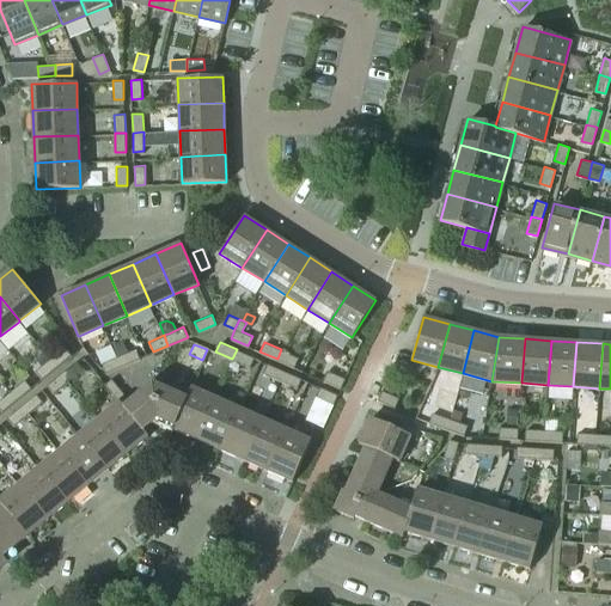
[(56,366),(71,354),(65,347),(50,359),(56,366)]
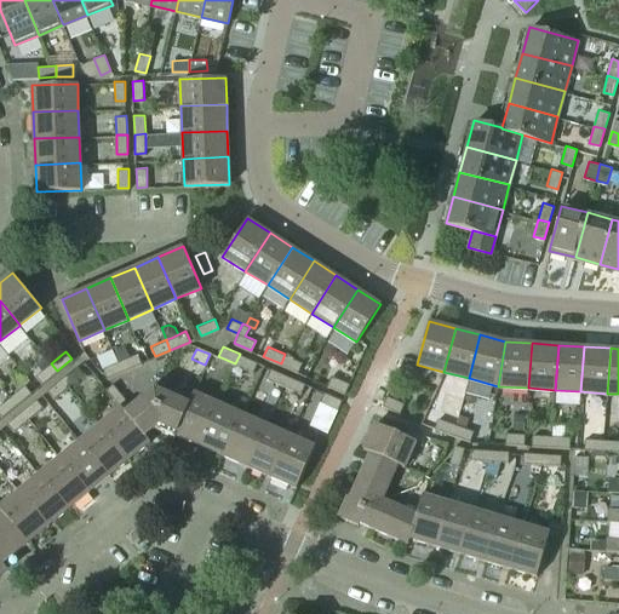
[(122,371),(142,362),(137,353),(118,361),(122,371)]
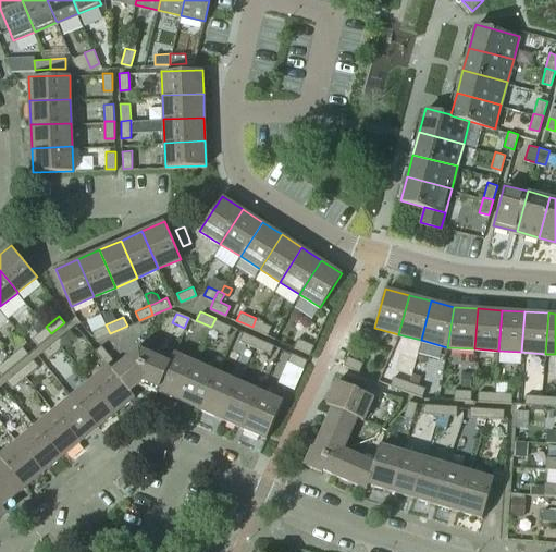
[(227,334),(232,324),(215,318),(211,327),(227,334)]
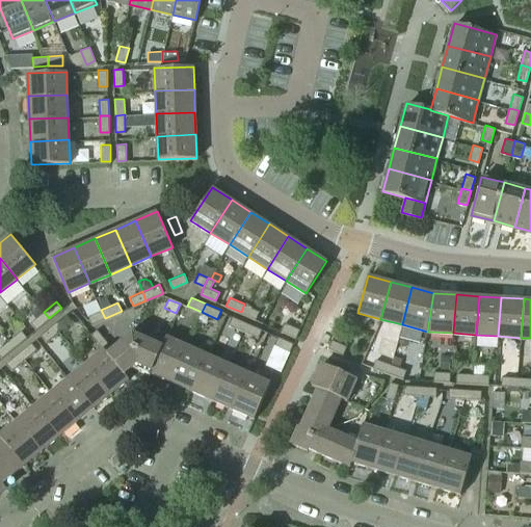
[(256,319),(260,311),(244,304),(241,312),(256,319)]
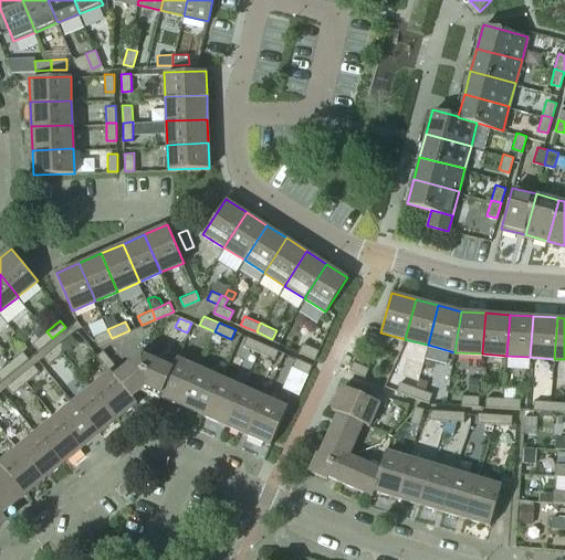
[(97,344),(112,338),(107,329),(94,335),(97,344)]
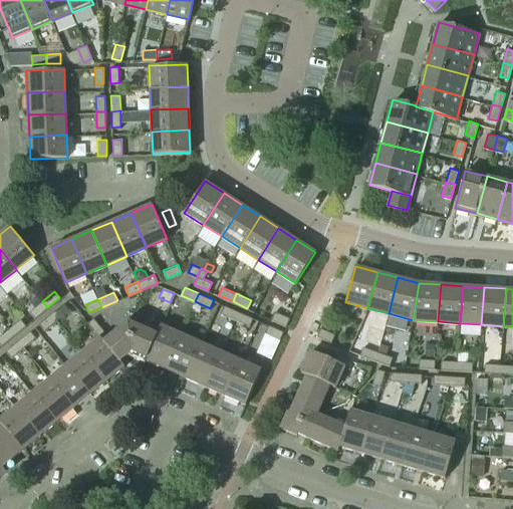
[(35,317),(47,307),(42,301),(30,310),(35,317)]
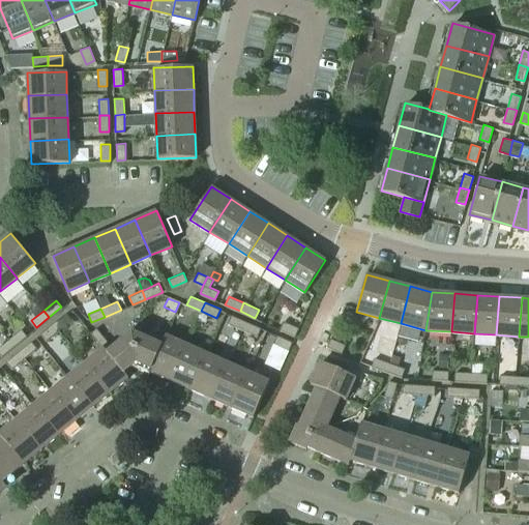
[(59,329),(71,319),(66,313),(54,322),(59,329)]
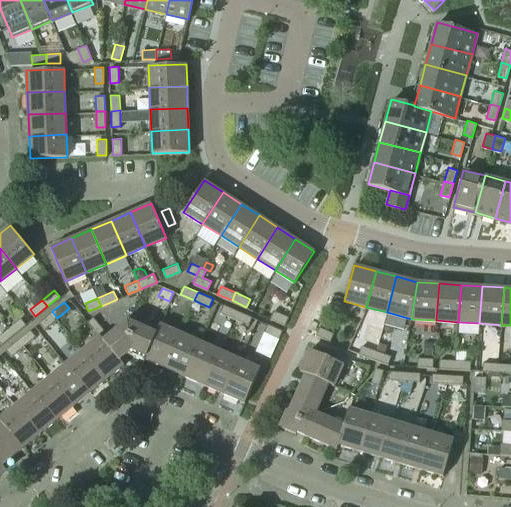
[(234,318),(238,310),(223,303),(220,311),(234,318)]
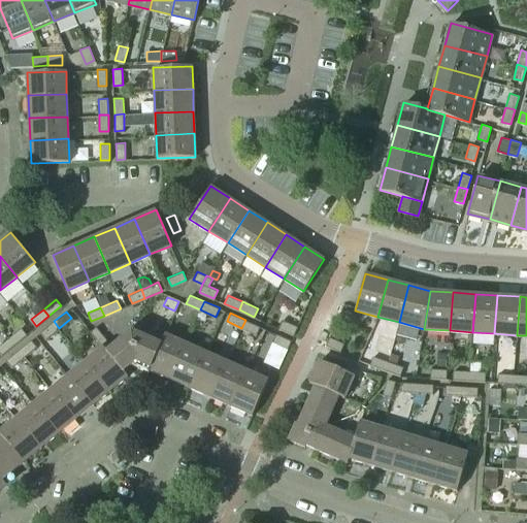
[(293,334),(295,331),(297,325),(283,319),(278,328),(293,334)]
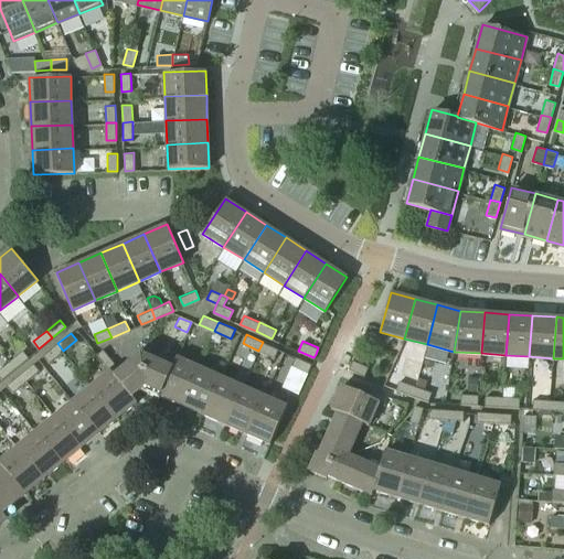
[(274,357),(278,348),(263,342),(258,351),(274,357)]
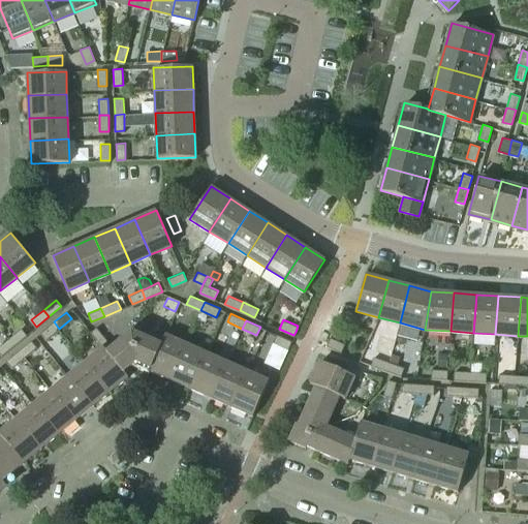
[(47,338),(59,329),(54,321),(40,332),(47,338)]
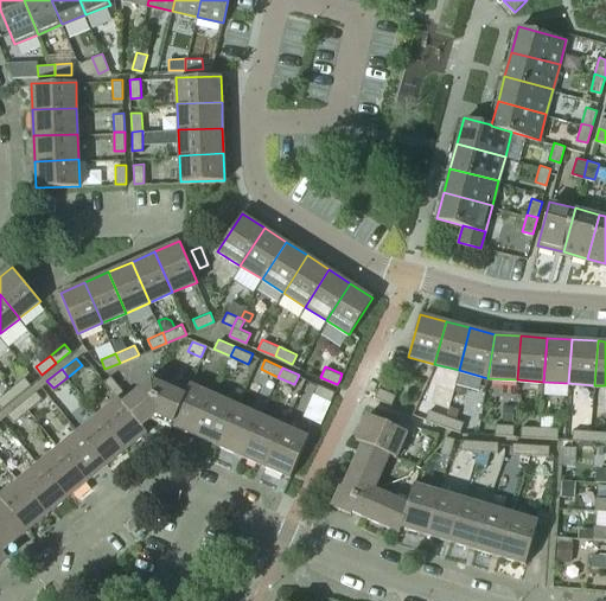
[(129,397),(110,375),(104,381),(119,397),(141,426),(142,426),(152,417),(171,427),(172,424),(171,423),(184,395),(151,379),(147,389),(142,388),(129,397)]
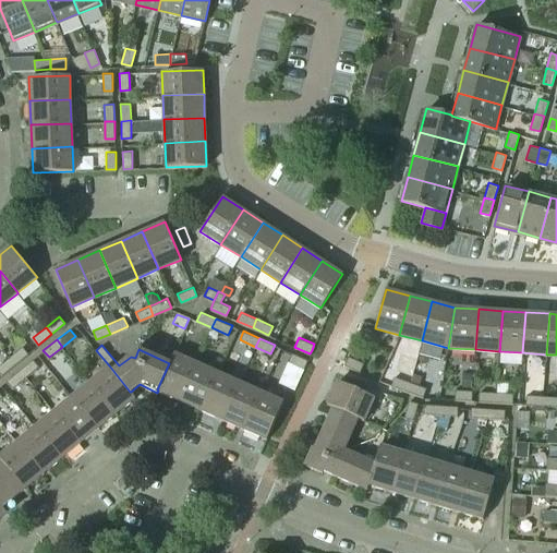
[(15,364),(28,353),(22,346),(9,357),(15,364)]
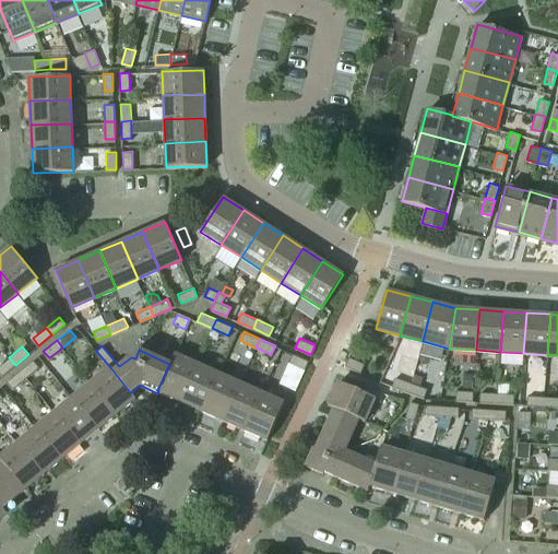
[(180,401),(197,363),(175,353),(169,364),(157,390),(158,391),(180,401)]
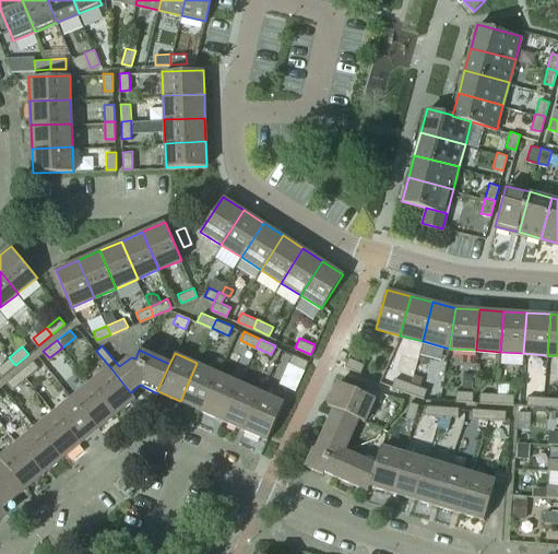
[(305,369),(308,362),(308,360),(293,353),(288,362),(305,369)]
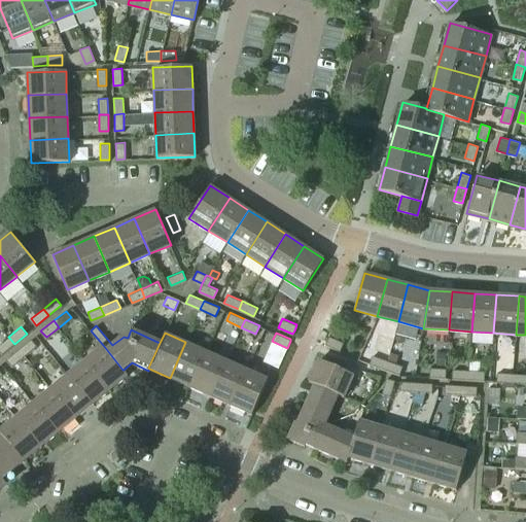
[(340,351),(344,343),(328,336),(325,344),(340,351)]
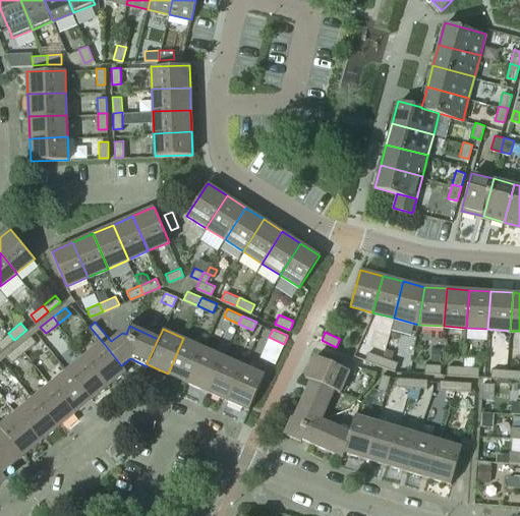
[(0,347),(2,350),(14,340),(8,333),(0,340),(0,347)]
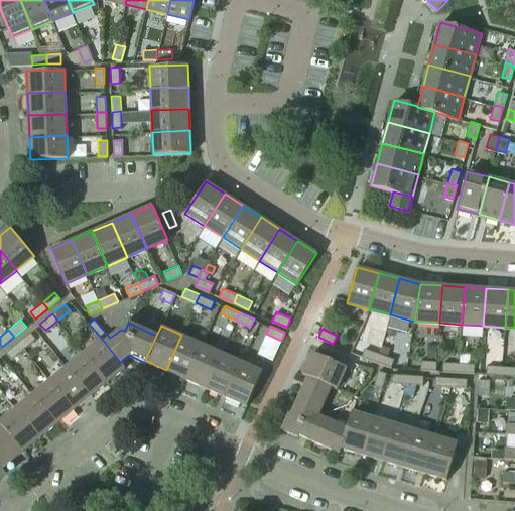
[(23,348),(35,338),(30,332),(18,342),(23,348)]
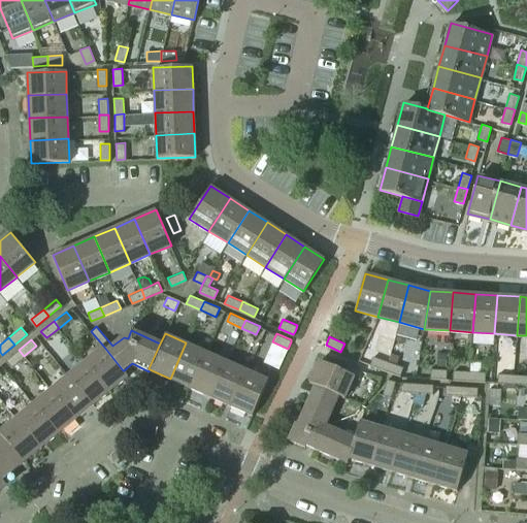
[(190,387),(206,352),(186,342),(170,379),(190,387)]
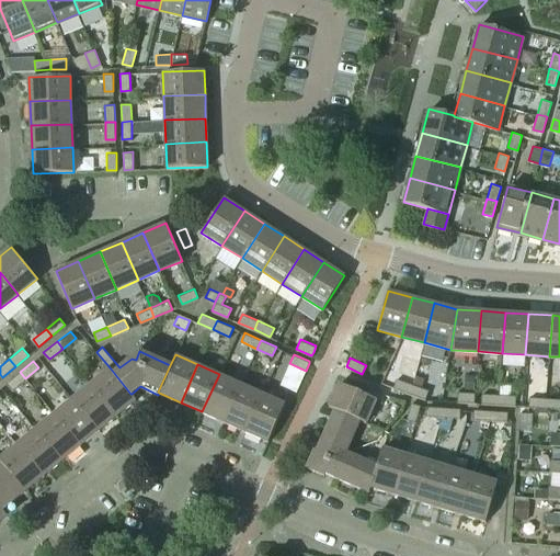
[(130,394),(110,367),(91,383),(116,415),(136,399),(132,394),(130,394)]
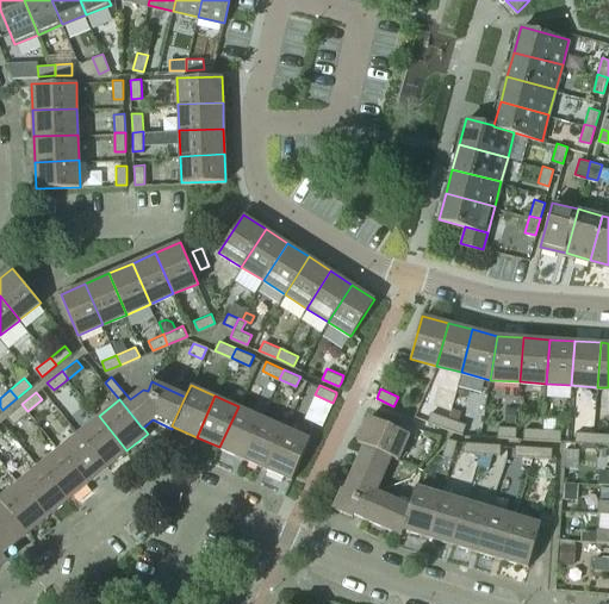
[(13,423),(28,411),(22,404),(7,416),(13,423)]
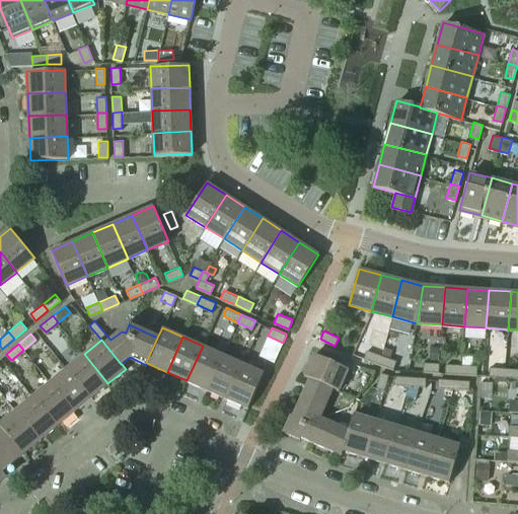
[(431,345),(430,359),(439,360),(440,346),(431,345)]
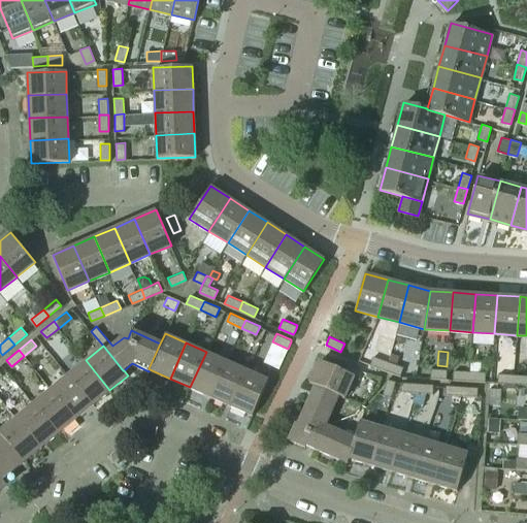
[(210,396),(226,361),(206,352),(190,387),(210,396)]
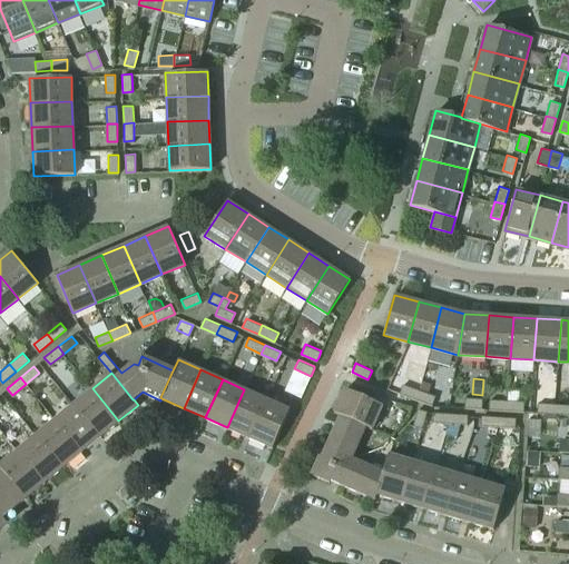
[(415,398),(419,389),(402,384),(399,393),(415,398)]
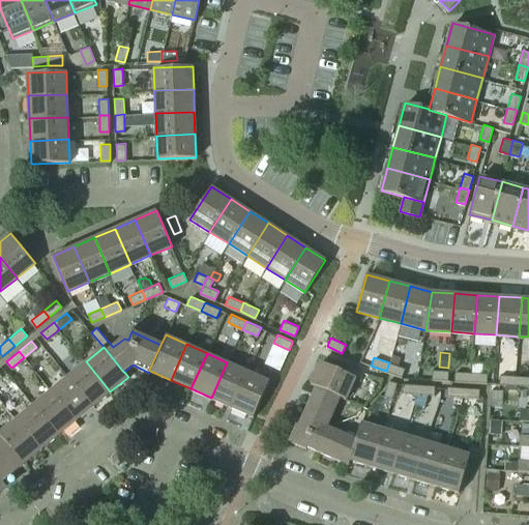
[(93,406),(110,391),(86,361),(68,376),(93,406)]
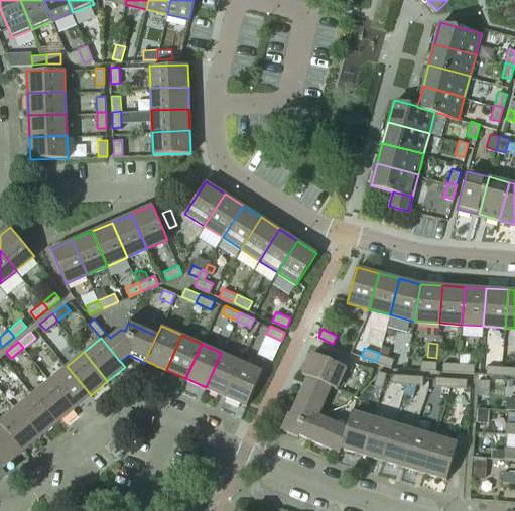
[(336,362),(311,352),(302,373),(308,375),(331,385),(337,388),(346,367),(351,369),(354,361),(340,355),(336,362)]
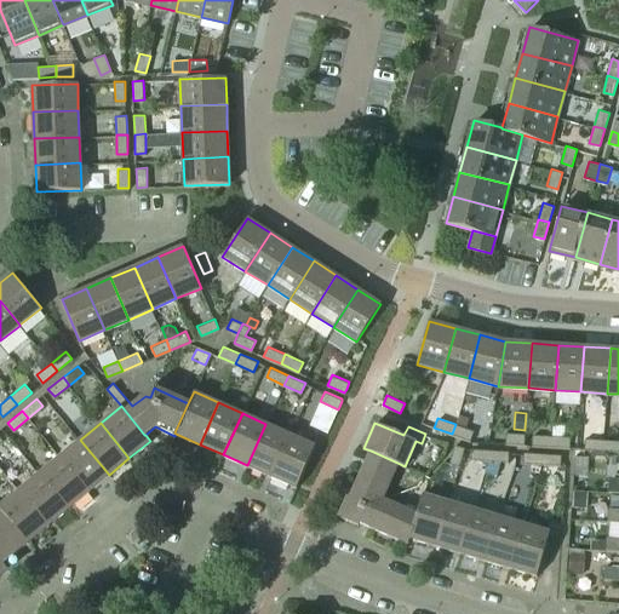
[(271,476),(290,435),(265,424),(247,465),(271,476)]
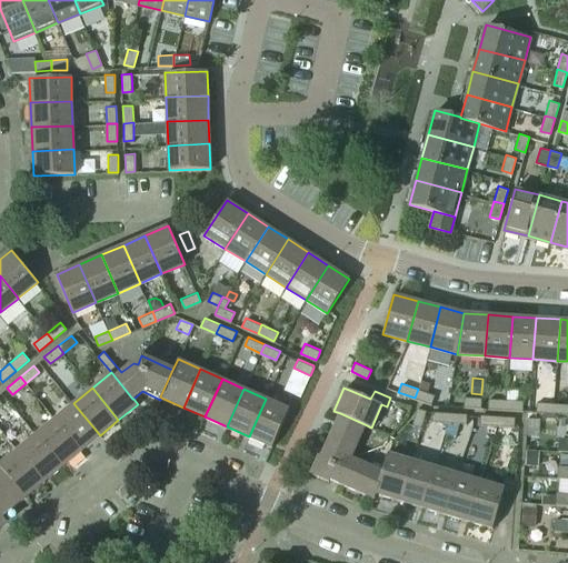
[(431,403),(435,394),(418,389),(415,398),(431,403)]
